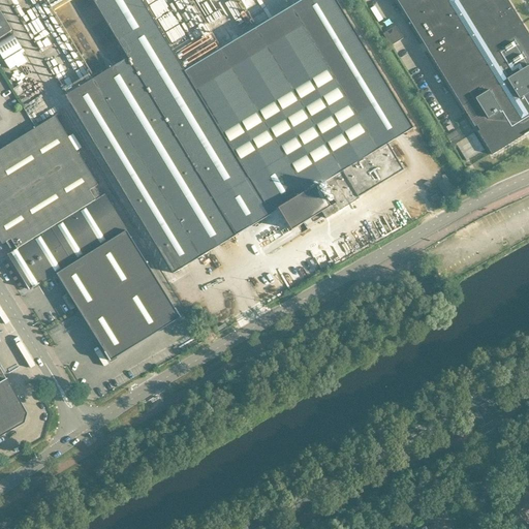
[(64,97),(114,177),(148,231),(174,274),(237,235),(279,209),(292,229),(322,212),(327,218),(360,198),(359,197),(405,169),(389,144),(414,128),(337,0),(302,0),(186,70),(154,19),(142,0),(93,0),(119,40),(129,57),(64,97)]
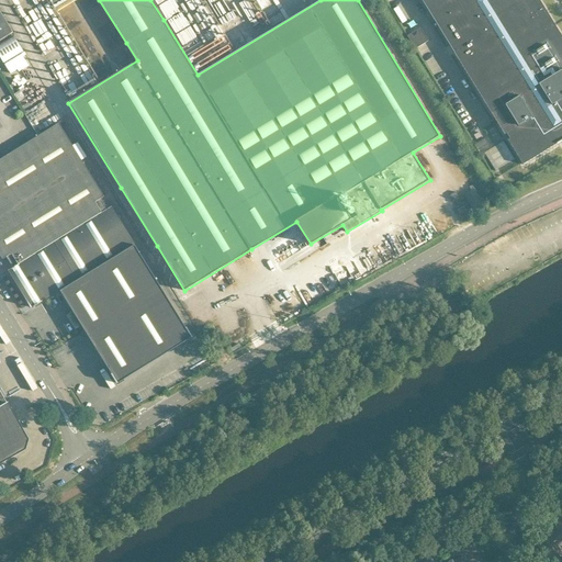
[(508,139),(523,163),(524,165),(561,141),(561,36),(539,0),(422,0),(505,134),(507,133),(510,138),(508,139)]
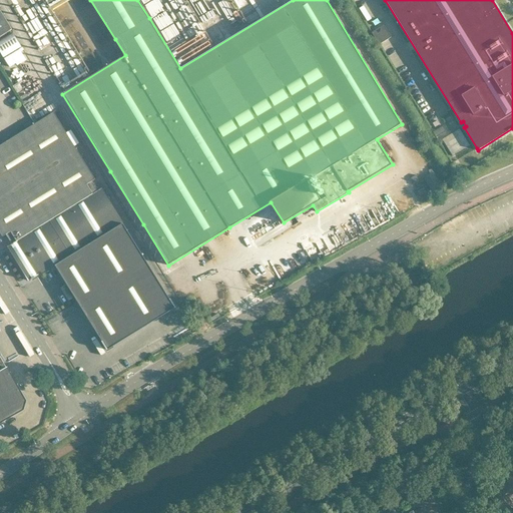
[(0,37),(12,29),(0,9),(0,37)]
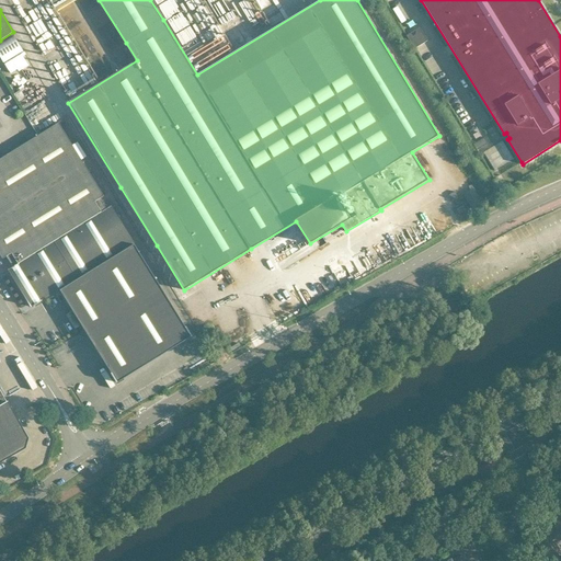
[(420,27),(407,35),(414,48),(427,41),(420,27)]
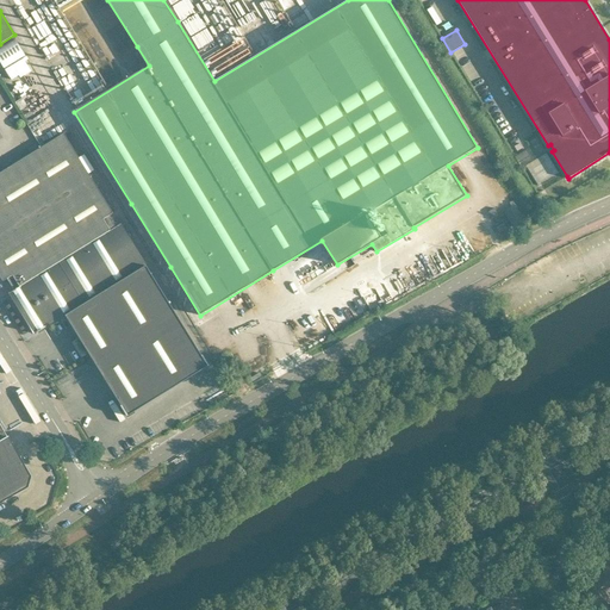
[(14,39),(0,48),(0,61),(5,68),(25,55),(14,39)]
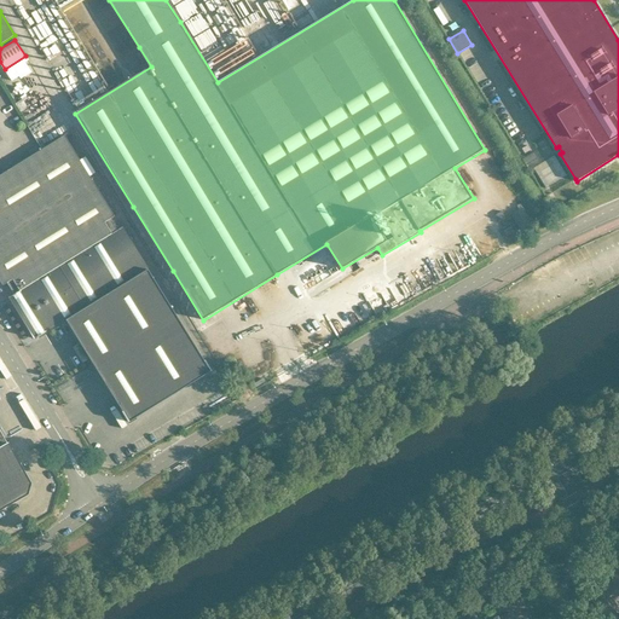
[(0,279),(4,285),(7,283),(15,295),(10,298),(35,339),(58,324),(65,320),(67,319),(123,411),(122,412),(129,422),(212,371),(149,268),(123,227),(119,231),(110,218),(114,215),(65,137),(0,175),(0,279)]
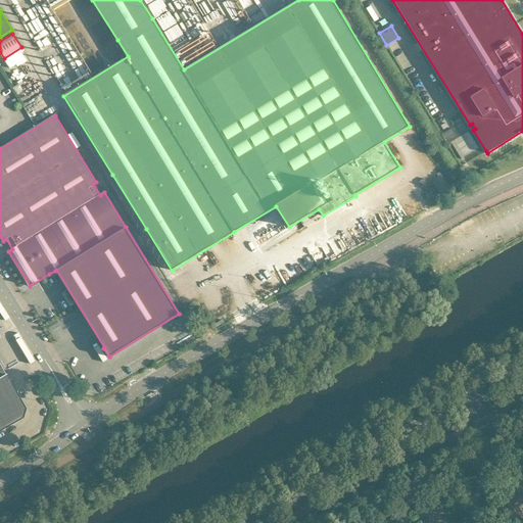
[(452,129),(441,135),(445,140),(456,134),(452,129)]
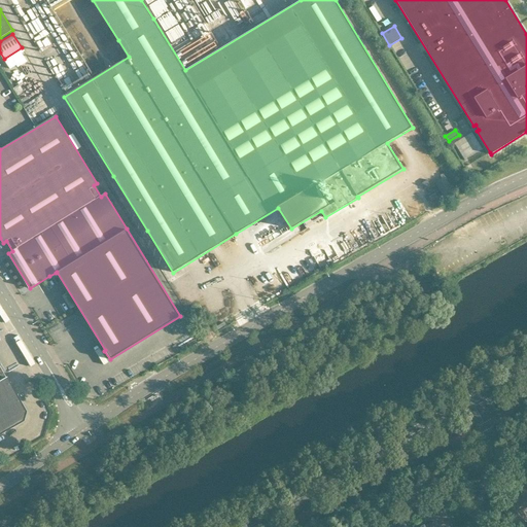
[(467,135),(457,141),(468,159),(479,151),(467,135)]
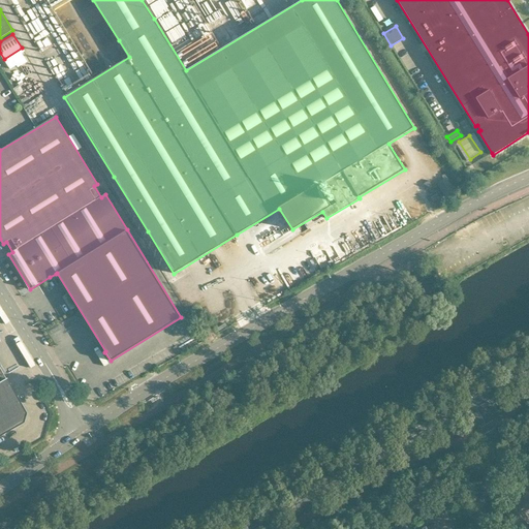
[(429,181),(424,184),(428,191),(433,188),(429,181)]
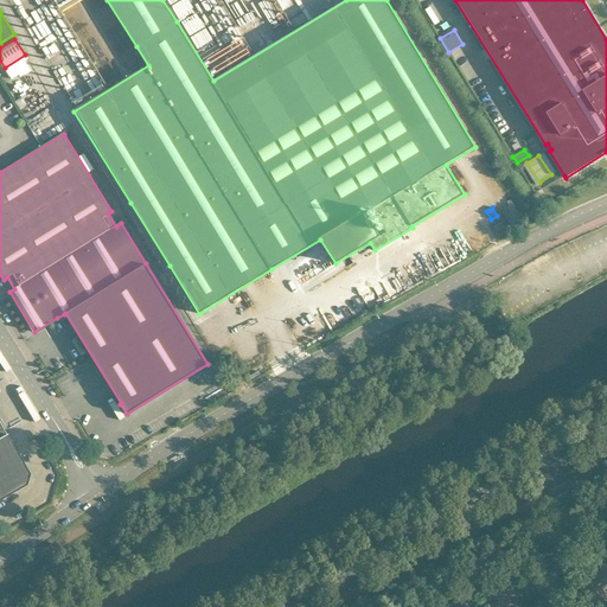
[(504,228),(500,222),(493,227),(497,232),(504,228)]
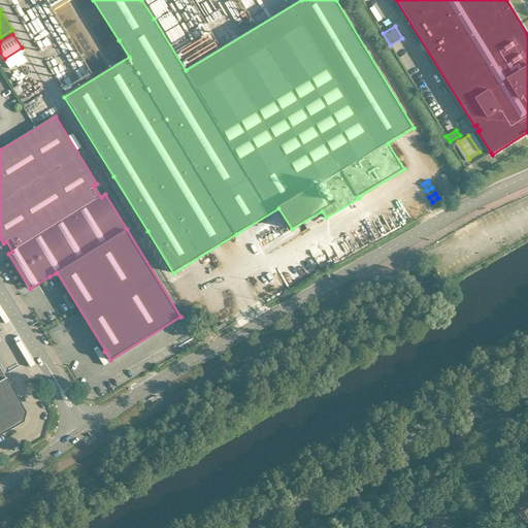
[(199,306),(191,311),(196,321),(204,316),(199,306)]
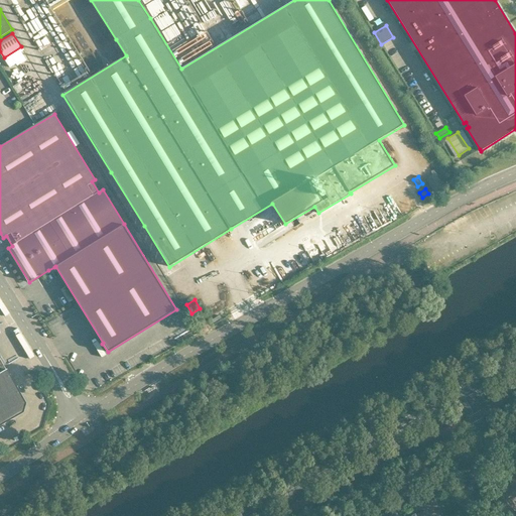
[(0,424),(23,412),(25,403),(7,369),(7,370),(0,357),(0,424)]
